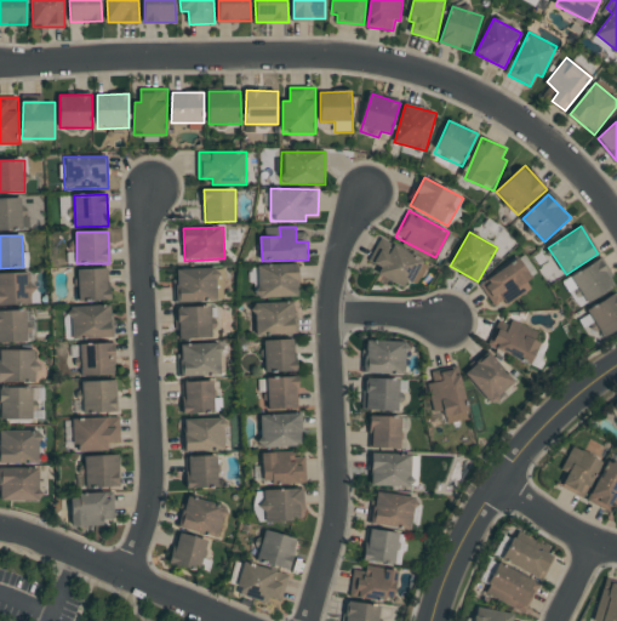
[(381,267),(377,274),(404,288),(407,280),(418,286),(430,265),(382,239),(370,261),(381,267)]
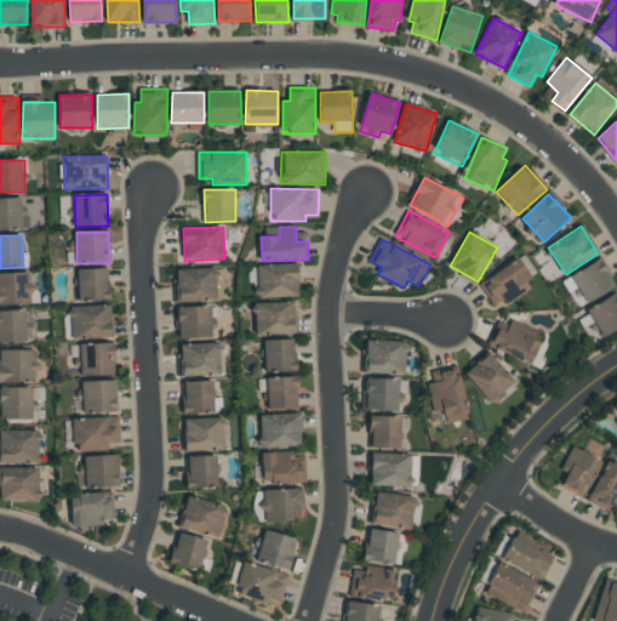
[(504,301),(508,306),(536,286),(519,260),(481,284),(496,306),(504,301)]
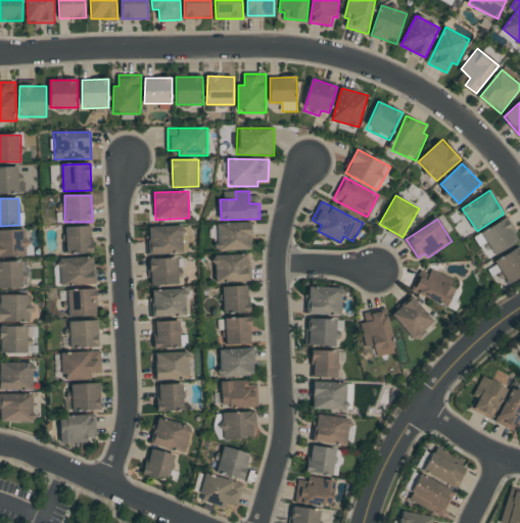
[(483,231),(493,254),(519,243),(508,220),(483,231)]
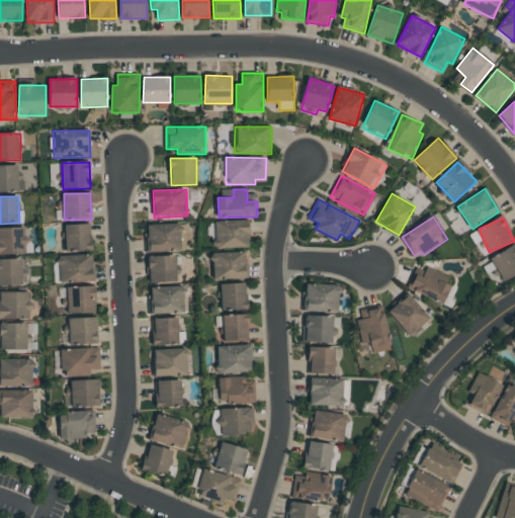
[(250,221),(216,222),(217,248),(250,248),(250,221)]
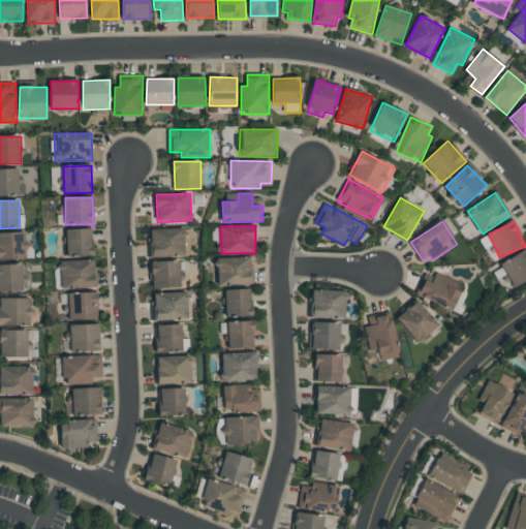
[(67,257),(93,256),(93,228),(67,229),(67,257)]
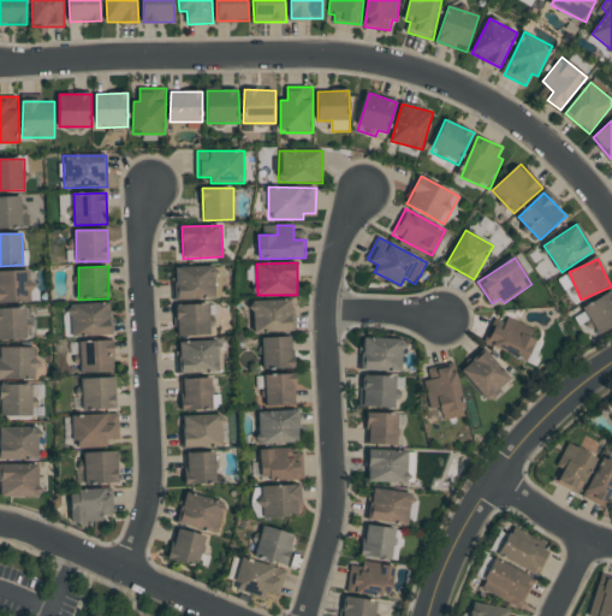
[(176,267),(177,300),(224,297),(223,266),(176,267)]
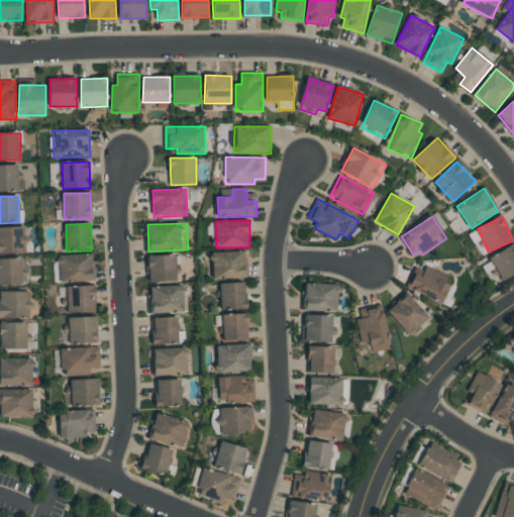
[(0,253),(33,252),(33,239),(25,240),(25,227),(0,227),(0,253)]
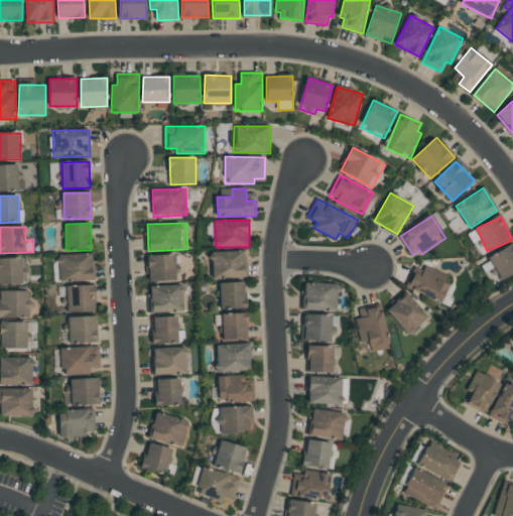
[(512,246),(490,256),(501,279),(512,274),(512,246)]
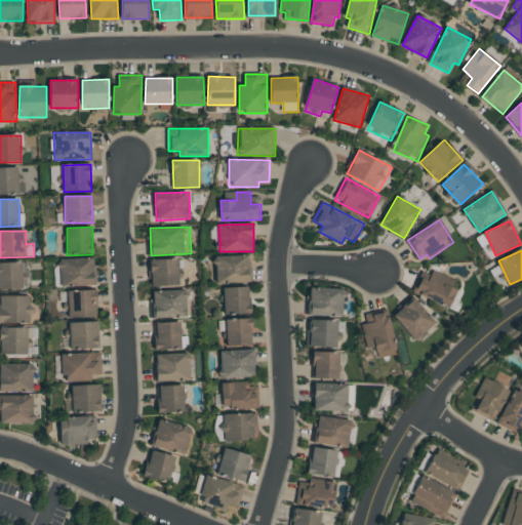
[(250,255),(215,256),(217,284),(251,282),(250,255)]
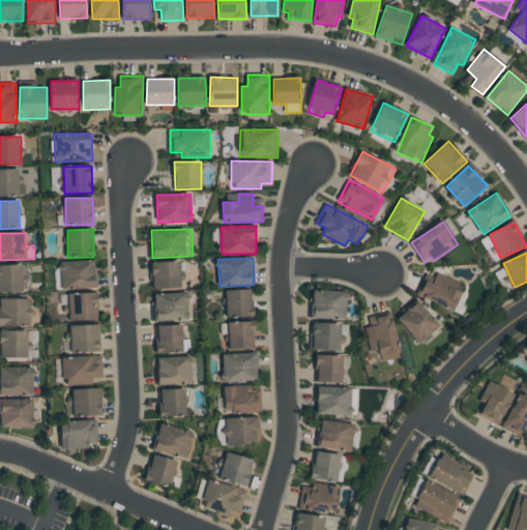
[(96,289),(96,261),(62,261),(62,290),(96,289)]
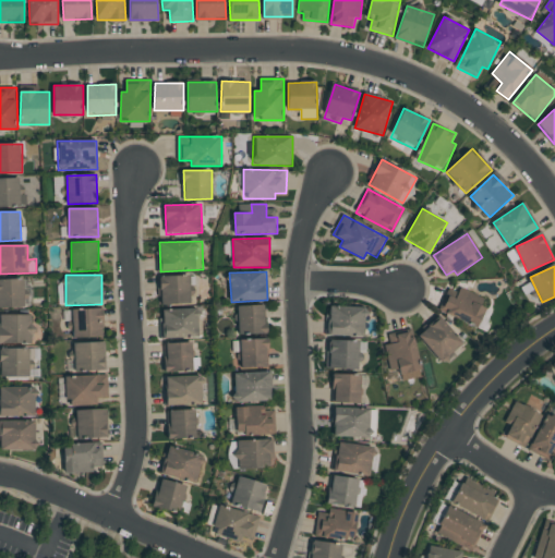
[(191,304),(191,275),(160,276),(160,305),(191,304)]
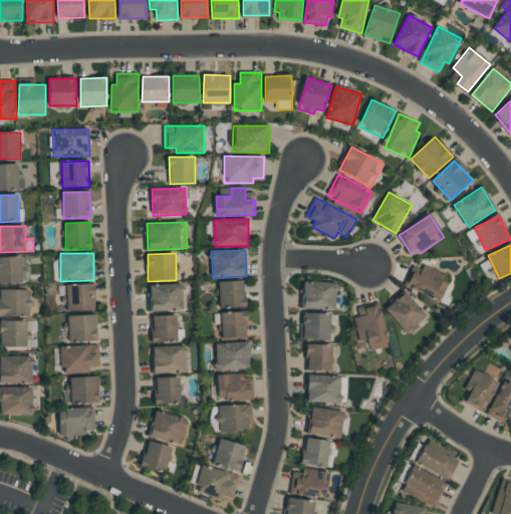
[(22,257),(0,257),(0,284),(23,283),(22,257)]
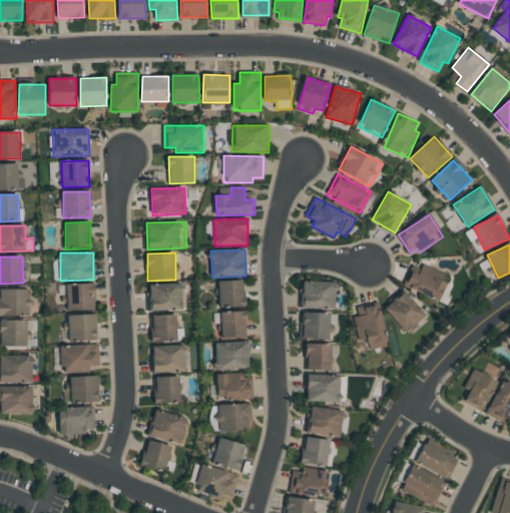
[(438,270),(424,264),(419,275),(412,271),(405,286),(439,302),(448,284),(435,278),(438,270)]
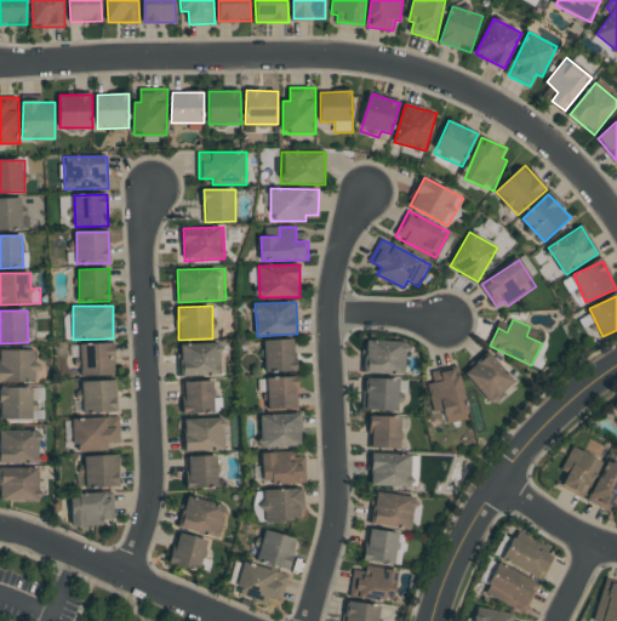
[(296,340),(266,340),(267,372),(297,371),(296,340)]
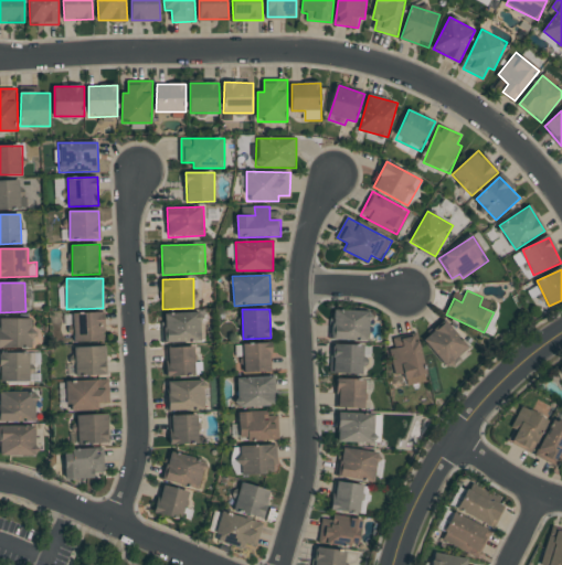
[(332,339),(370,340),(371,312),(333,311),(332,339)]
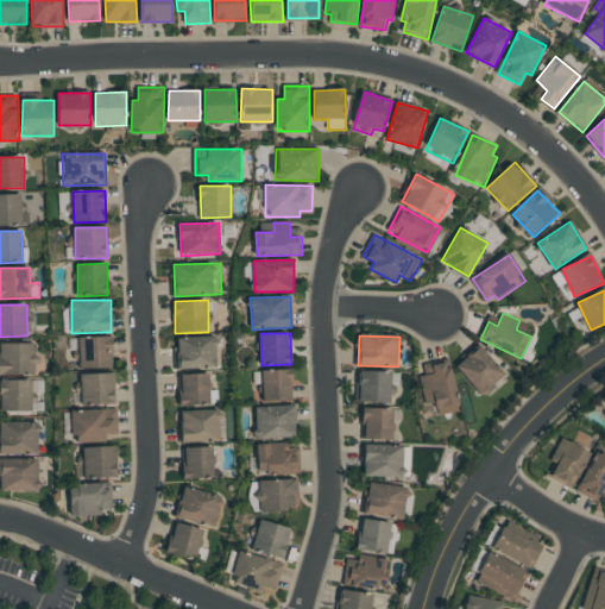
[(80,338),(81,369),(113,368),(112,337),(80,338)]
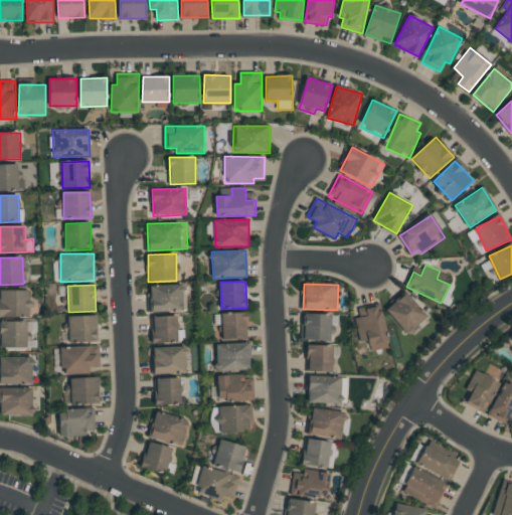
[(189,312),(189,286),(152,285),(152,311),(189,312)]
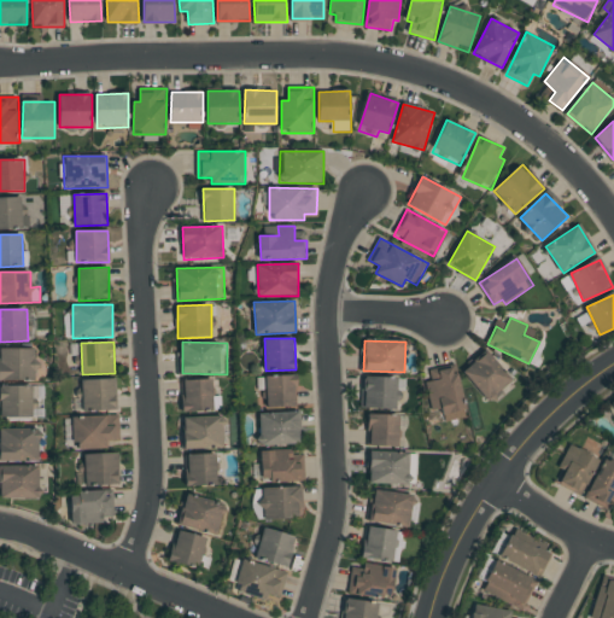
[(0,380),(39,380),(37,365),(36,365),(36,349),(1,349),(1,362),(0,361),(0,380)]
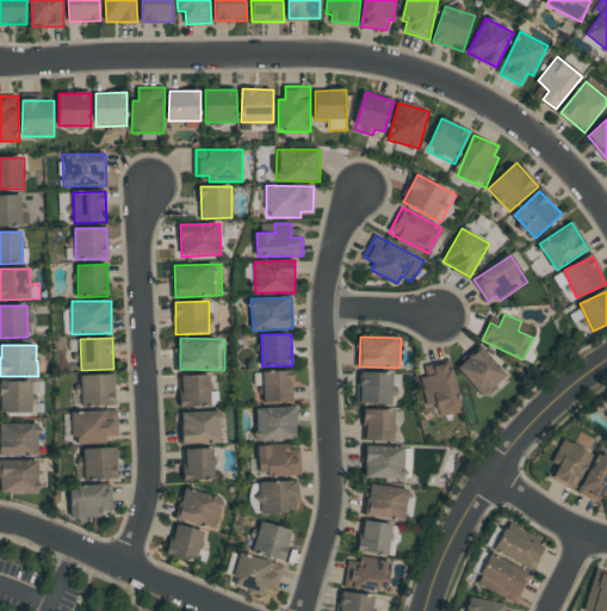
[(484,397),(507,376),(481,347),(458,368),(484,397)]
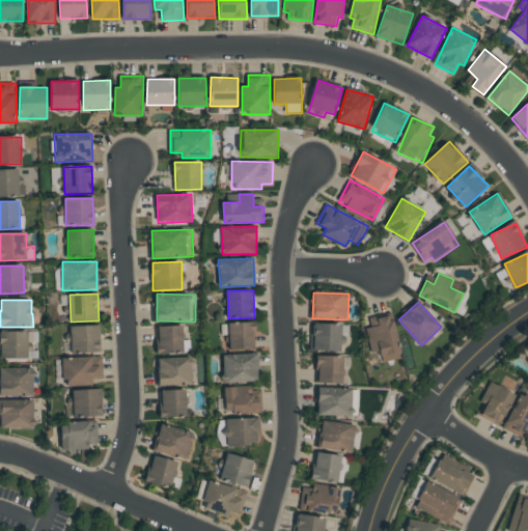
[(372,353),(381,352),(383,362),(401,359),(393,314),(371,318),(373,329),(368,330),(372,353)]
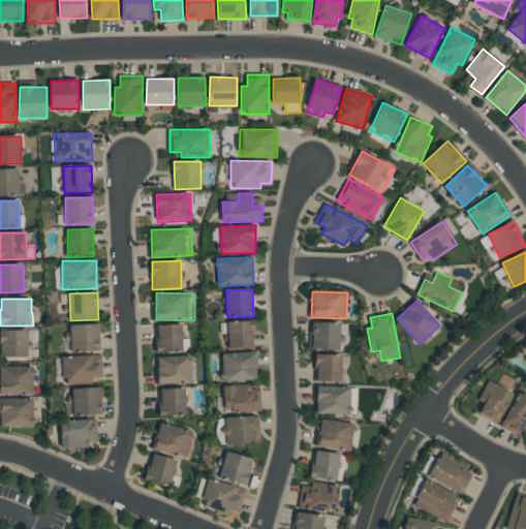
[(229,348),(255,348),(254,322),(228,323),(229,348)]
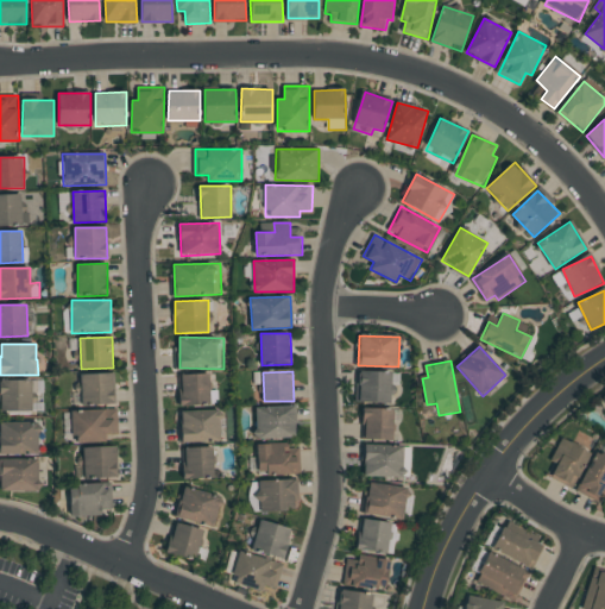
[(357,402),(391,403),(392,372),(358,371),(357,402)]
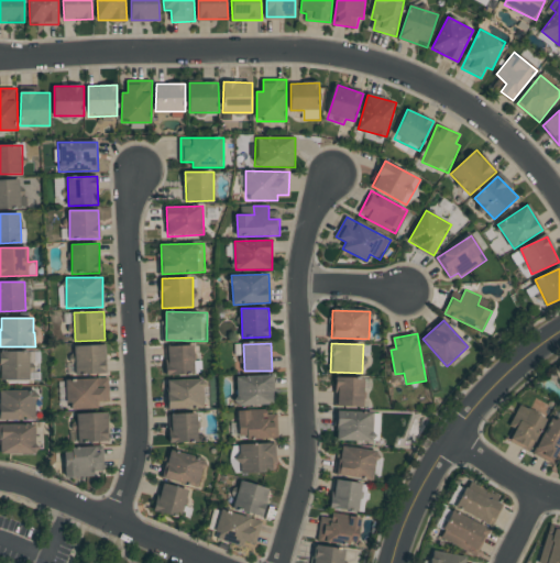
[(77,375),(107,374),(106,344),(76,346),(77,375)]
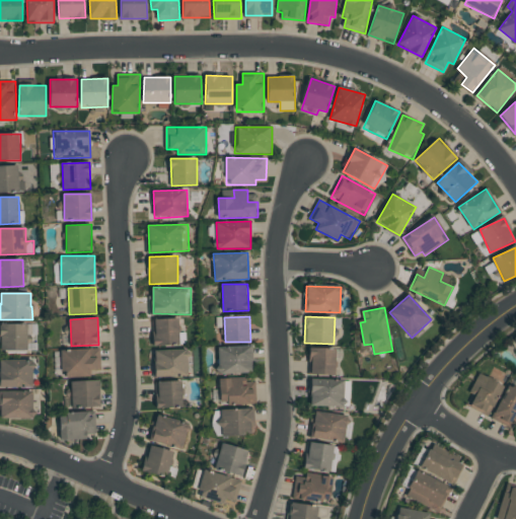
[(0,323),(0,337),(1,338),(1,351),(28,351),(28,323),(0,323)]
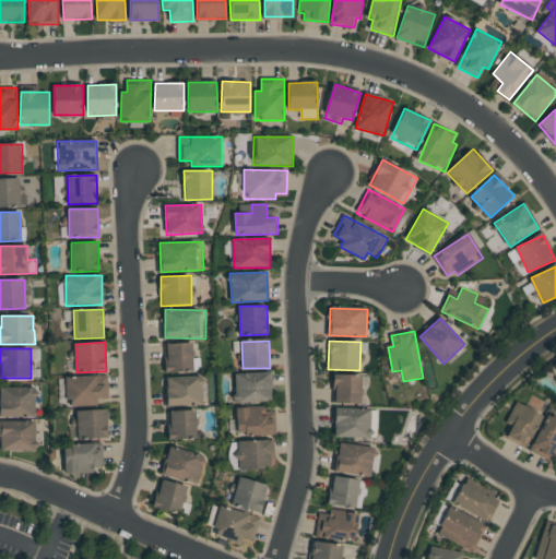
[(272,372),(236,373),(237,403),(272,402),(272,372)]
